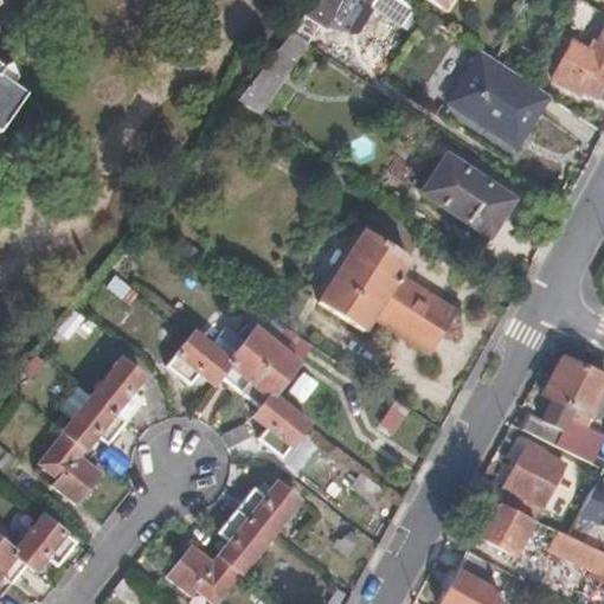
[(0,0),(0,102),(11,88),(0,79),(0,0)]
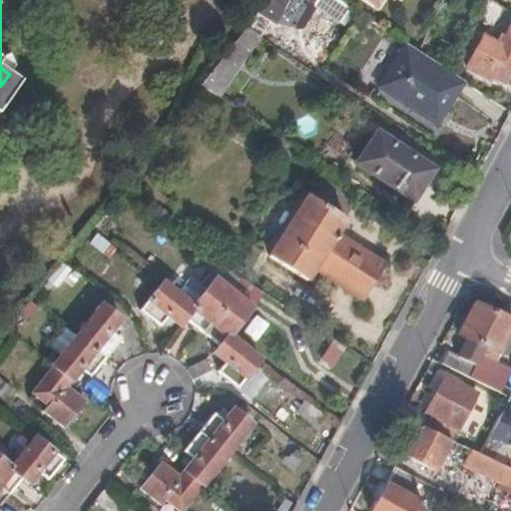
[(279,22),(295,0),(313,0),(318,3),(320,0),(269,0),(262,10),(279,22)]
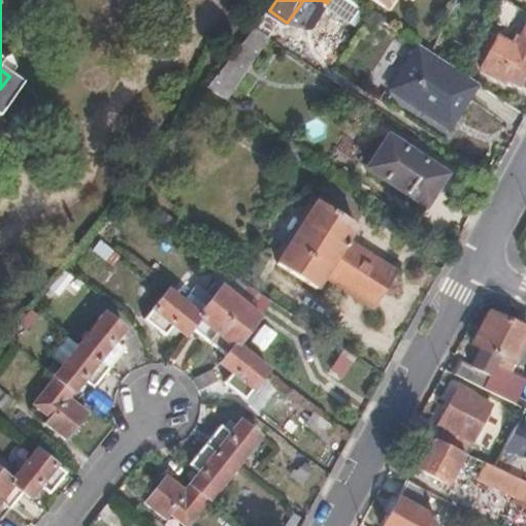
[(224,95),(271,34),(258,25),(210,86),(224,95)]
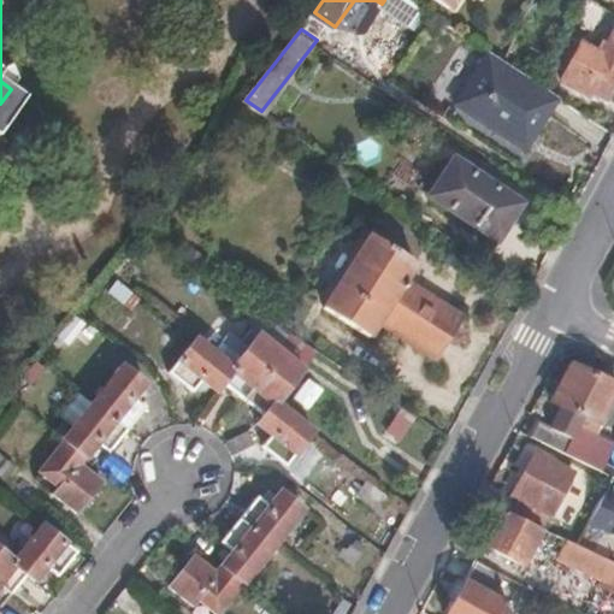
[(612,95),(613,92),(613,37),(608,51),(597,43),(578,76),(612,95)]
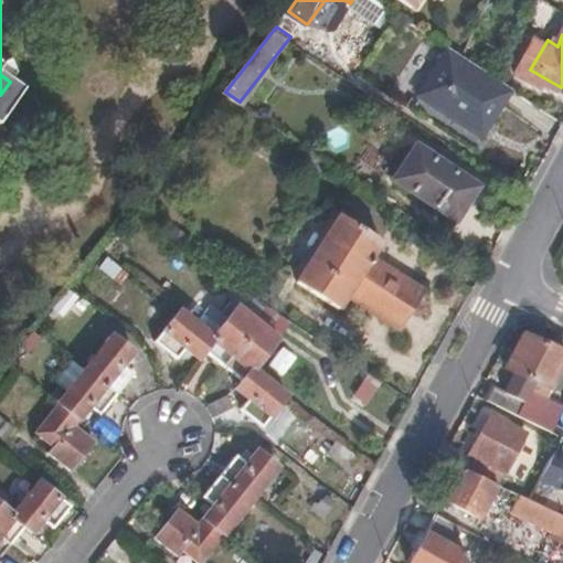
[(492,118),(512,87),(499,78),(463,54),(448,44),(418,93),(471,128),(481,110),(492,118)]
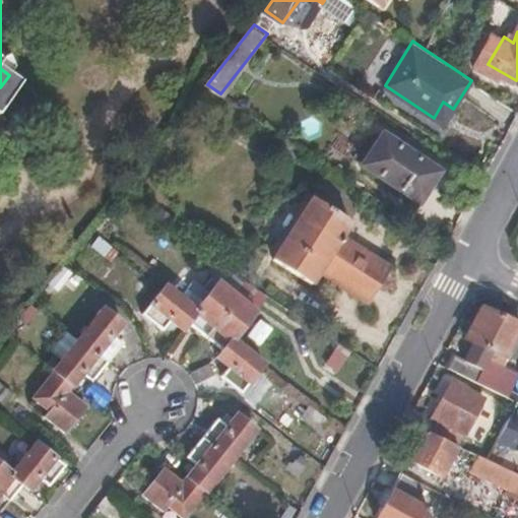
[(444,124),(453,109),(443,102),(434,118),(444,124)]
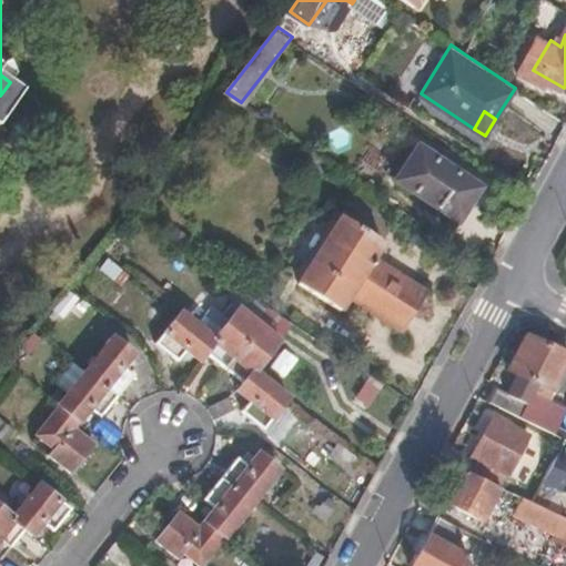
[(458,222),(482,188),(421,147),(396,182),(458,222)]
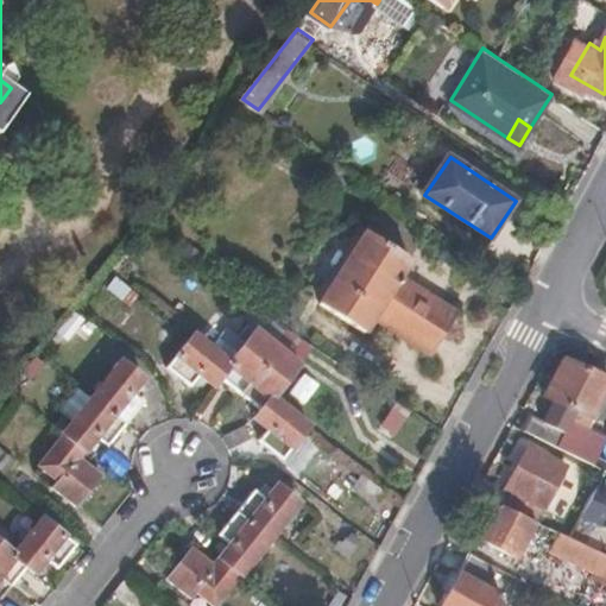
[(456,310),(403,276),(420,251),(373,221),(326,294),(370,323),(376,315),(430,351),(456,310)]
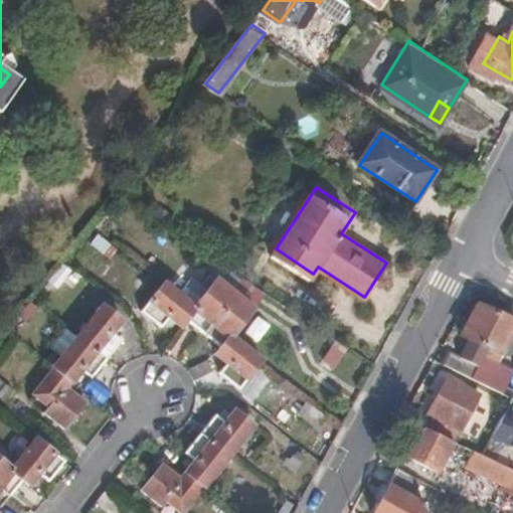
[(232,332),(252,306),(218,278),(197,304),(165,278),(143,307),(163,322),(170,313),(183,324),(188,317),(222,344),(217,351),(227,359),(220,368),(241,385),(264,357),(232,332)]
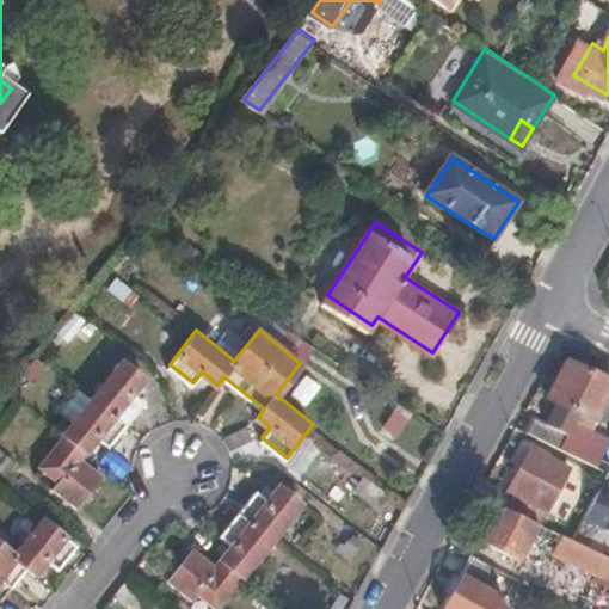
[(104,474),(82,457),(100,435),(112,446),(137,413),(149,400),(136,388),(146,377),(124,360),(96,395),(67,431),(40,466),(59,480),(54,486),(79,506),(104,474)]
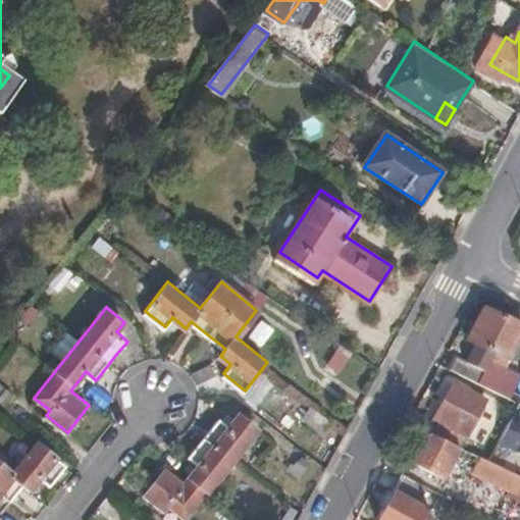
[(483,354),(502,318),(480,308),(464,340),(470,343),(468,347),(483,354)]
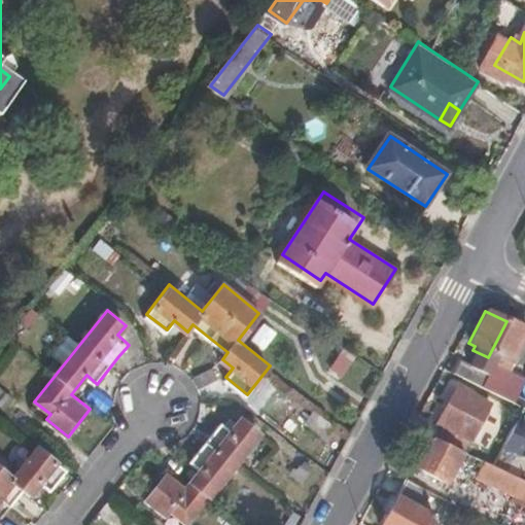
[(509,362),(524,334),(524,330),(506,321),(488,357),(493,360),(495,356),(509,362)]
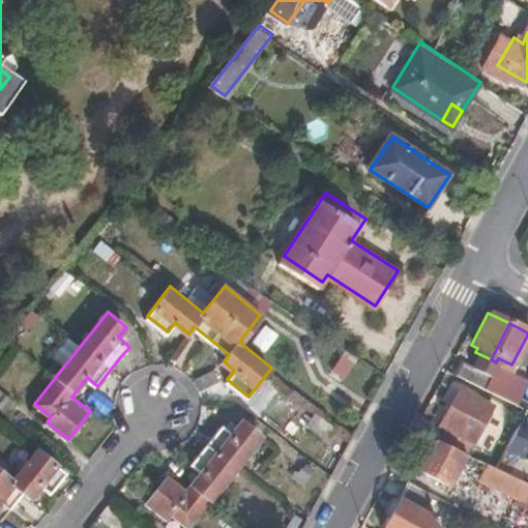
[(490,375),(496,362),(491,359),(475,352),(469,364),(490,375)]
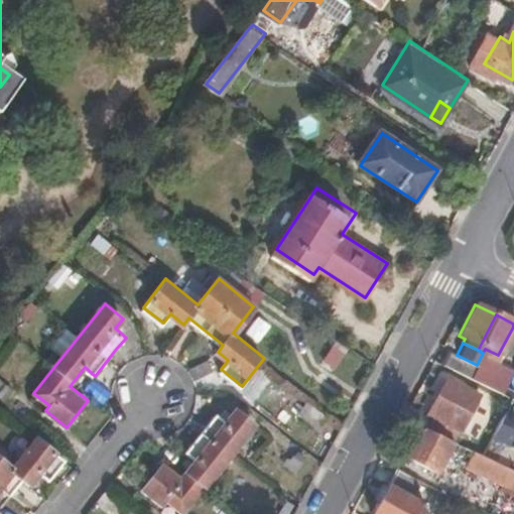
[(477,365),(457,355),(450,352),(443,364),(471,378),(477,365)]
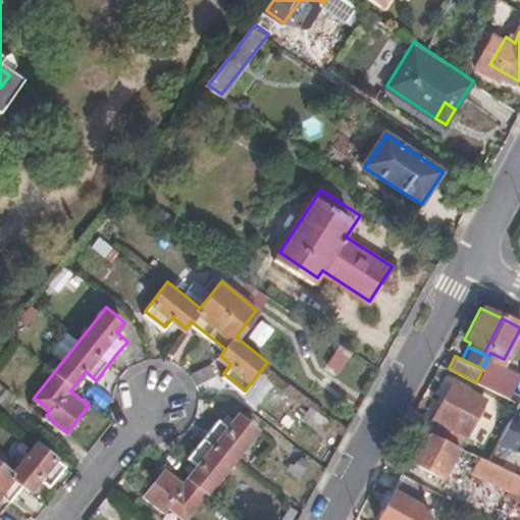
[(507,397),(518,374),(501,365),(489,387),(507,397)]
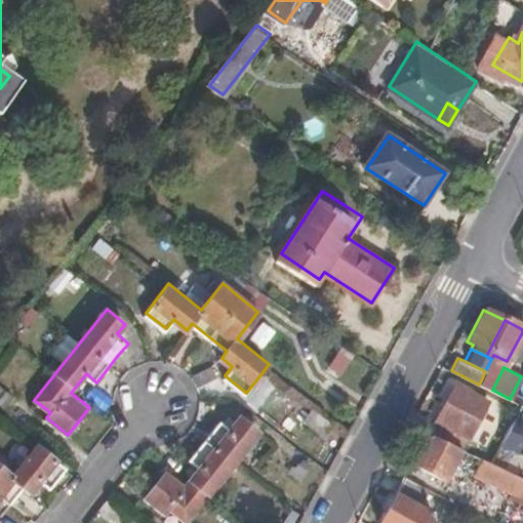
[(460,448),(486,401),(454,385),(434,421),(440,425),(435,436),(460,448)]
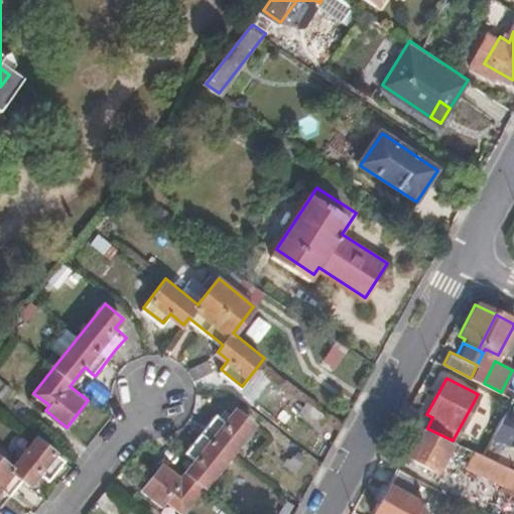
[(331,415),(310,399),(300,412),(322,428),(331,415)]
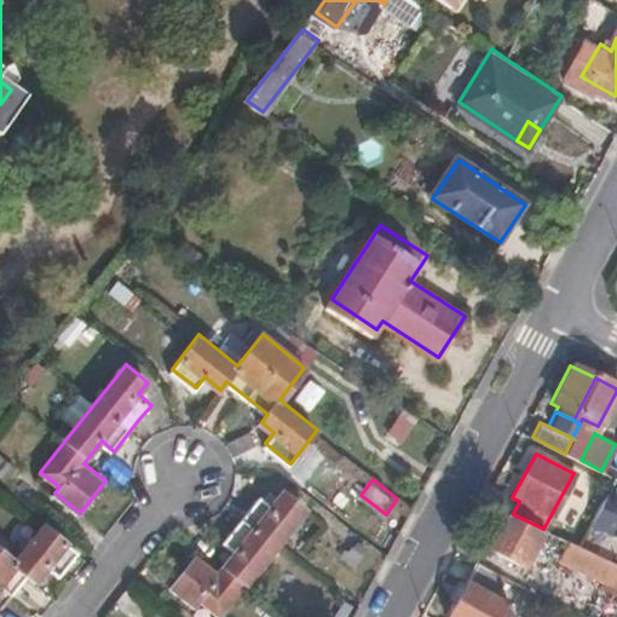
[(219,616),(267,557),(305,509),(282,490),(271,505),(260,495),(224,541),(235,551),(217,572),(197,557),(172,587),(196,607),(201,601),(219,616)]
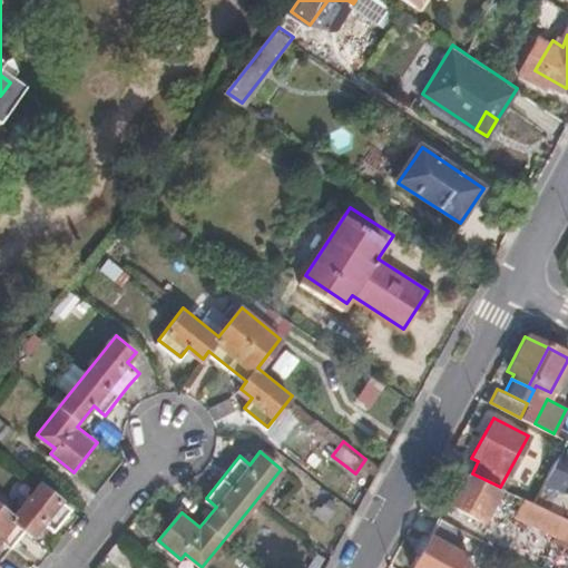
[(481,520),(500,487),(472,473),(464,470),(448,502),(481,520)]
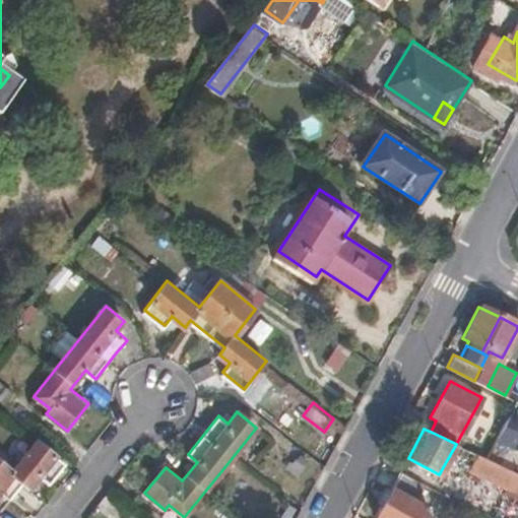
[(0,517),(0,508),(6,501),(23,479),(30,484),(40,474),(51,481),(66,462),(38,440),(13,470),(0,459),(0,517)]
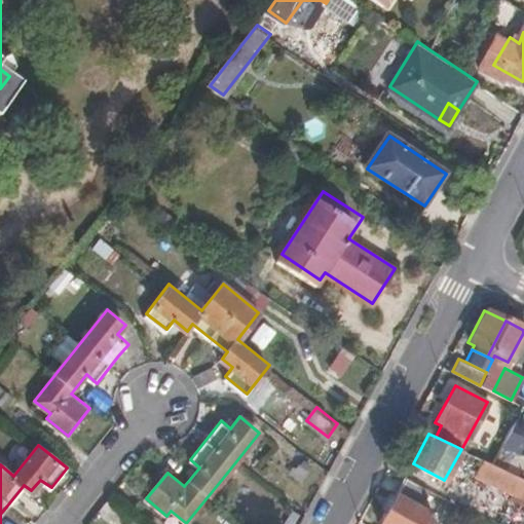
[(522,479),(482,459),(476,473),(516,491),(522,479)]
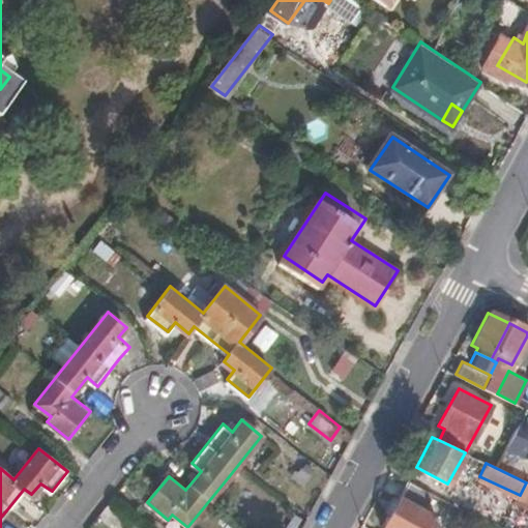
[(382,527),(429,527),(435,516),(422,509),(431,492),(406,479),(381,527),(382,527)]
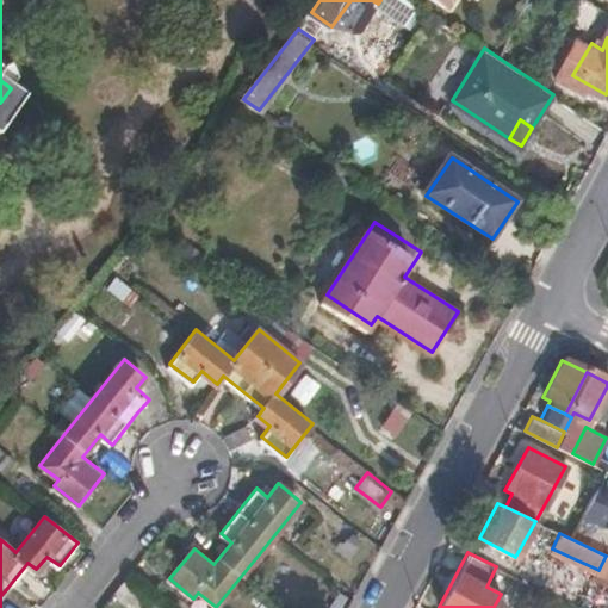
[(607,581),(589,572),(572,605),(578,607),(607,607),(607,581)]
